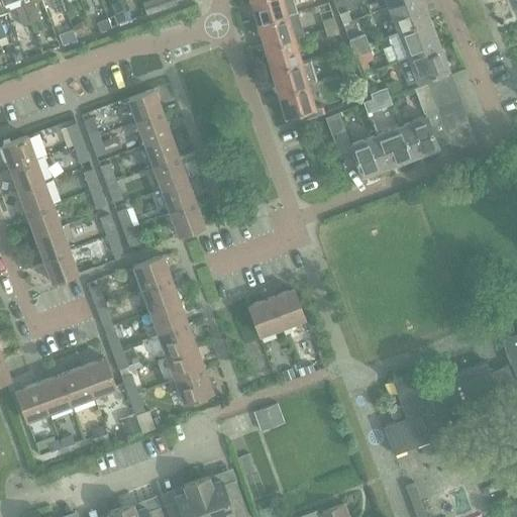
[(22,0),(2,0),(7,11),(16,8),(23,26),(31,23),(22,0)]
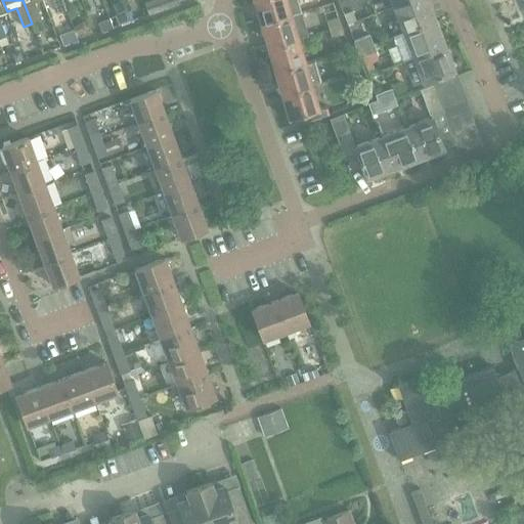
[(39,0),(23,0),(34,29),(36,33),(44,30),(34,2),(39,0)]
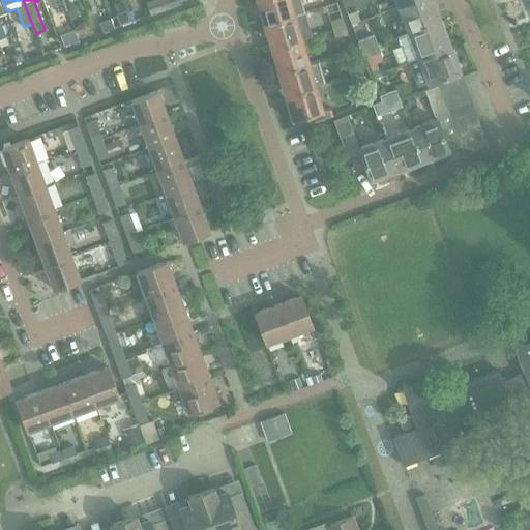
[(54,0),(59,13),(67,10),(63,0),(54,0)]
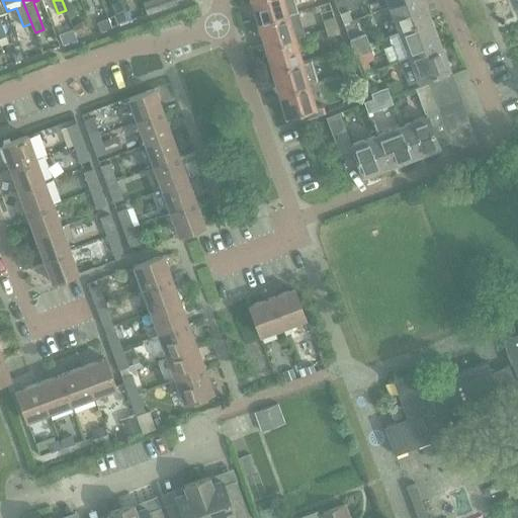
[(150,0),(144,3),(148,15),(178,4),(176,0),(150,0)]
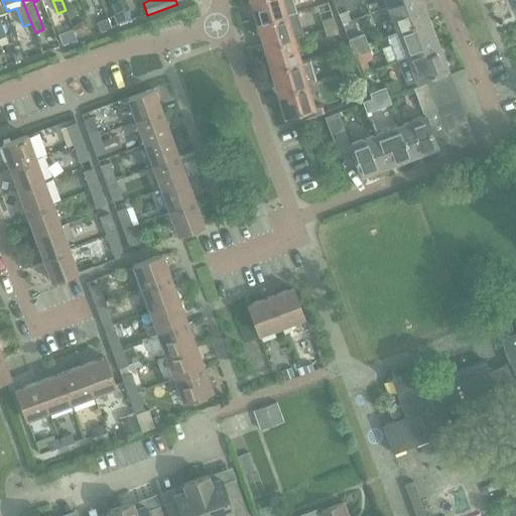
[(250,0),(257,23),(296,12),(292,0),(250,0)]
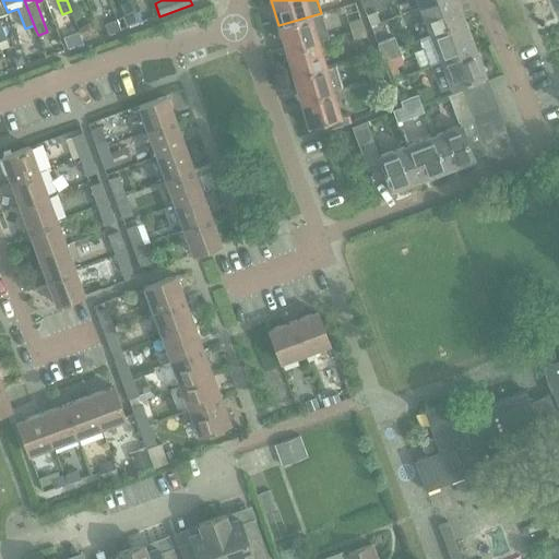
[(464,22),(455,0),(437,0),(420,7),(430,35),(464,22)]
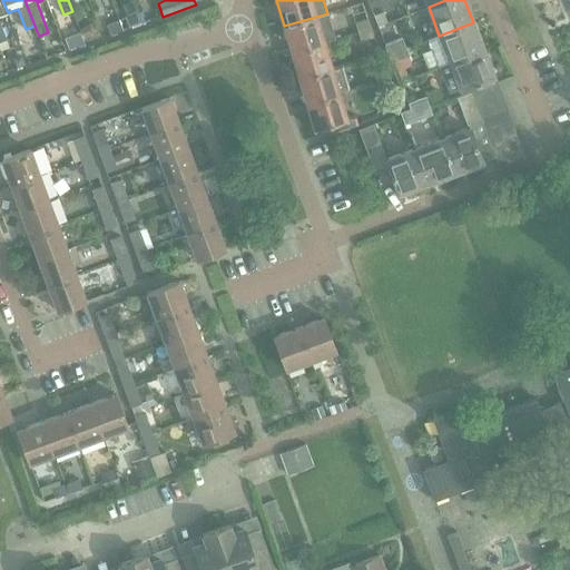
[(138,13),(125,18),(128,27),(141,22),(138,13)]
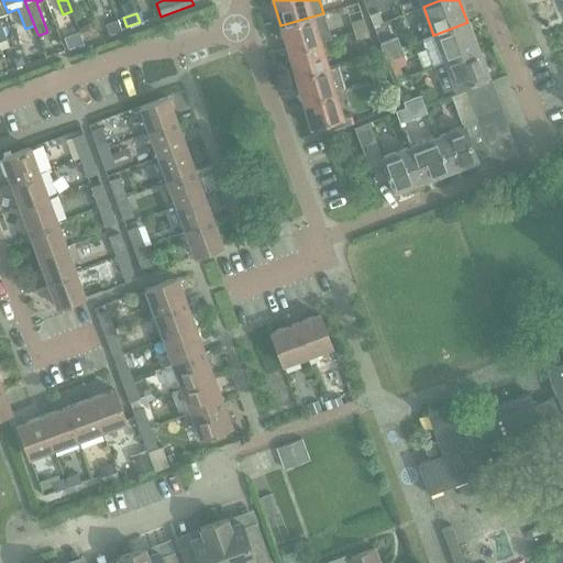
[(323,13),(280,25),(287,51),(320,42),(331,39),(323,13)]
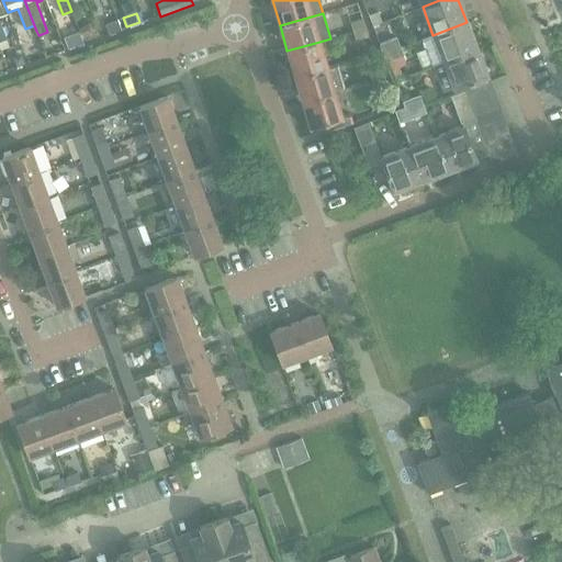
[(363,19),(351,22),(353,32),(366,27),(363,19)]
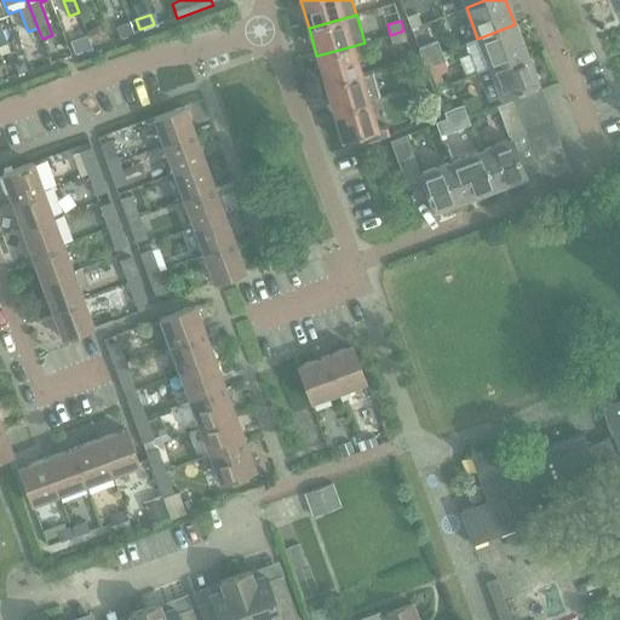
[(120,39),(135,33),(130,23),(116,28),(120,39)]
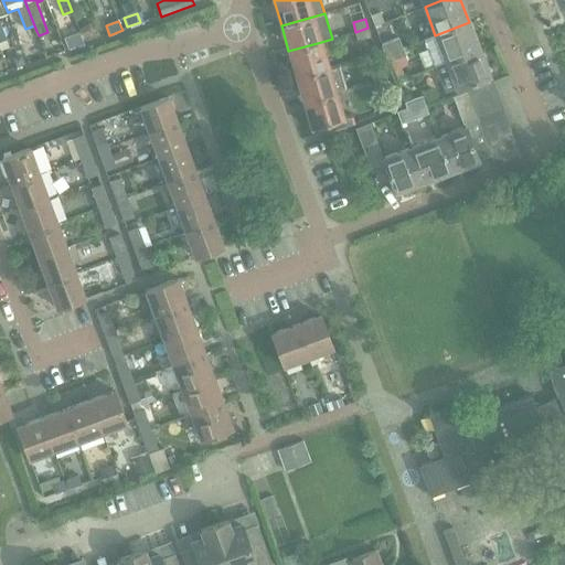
[(435,35),(424,40),(434,66),(480,49),(469,22),(435,35)]
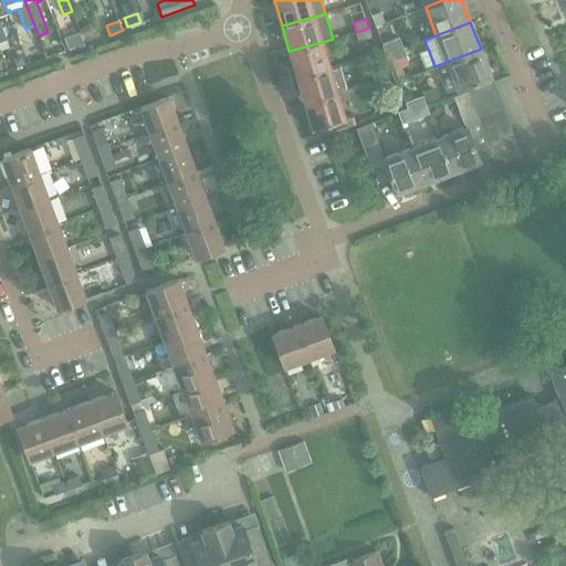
[(358,41),(370,38),(368,28),(356,32),(358,41)]
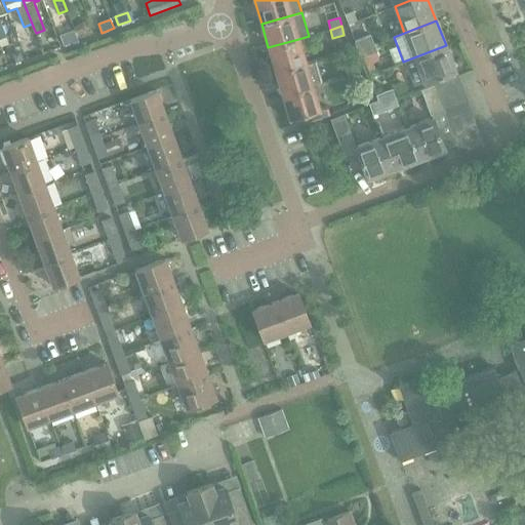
[(90,34),(88,27),(77,31),(80,37),(90,34)]
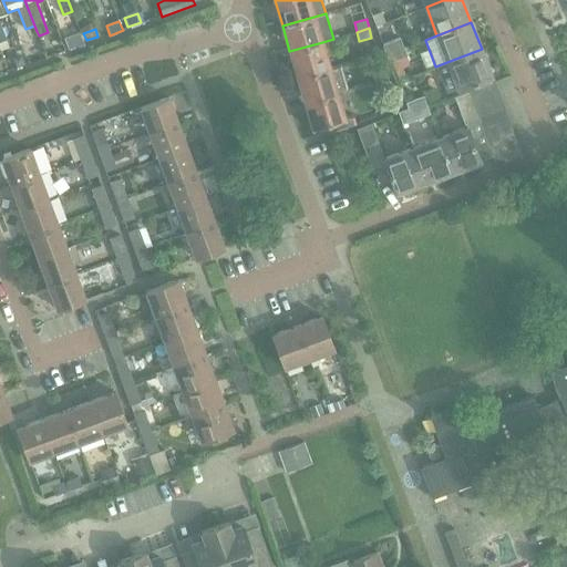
[(64,39),(68,50),(84,44),(80,33),(64,39)]
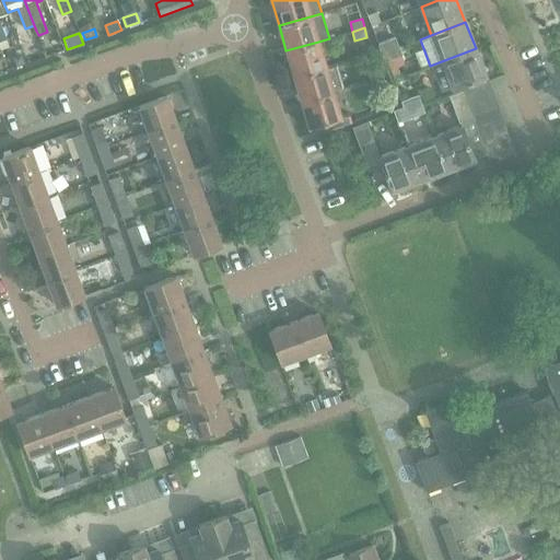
[(396,37),(378,44),(382,55),(399,47),(396,37)]
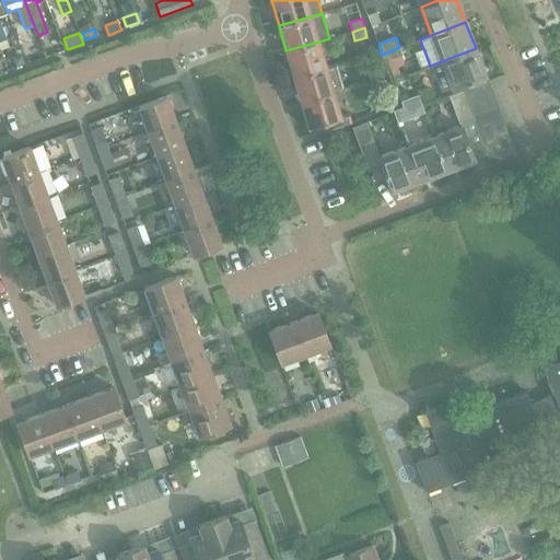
[(293,77),(326,67),(318,42),(286,50),(293,77)]
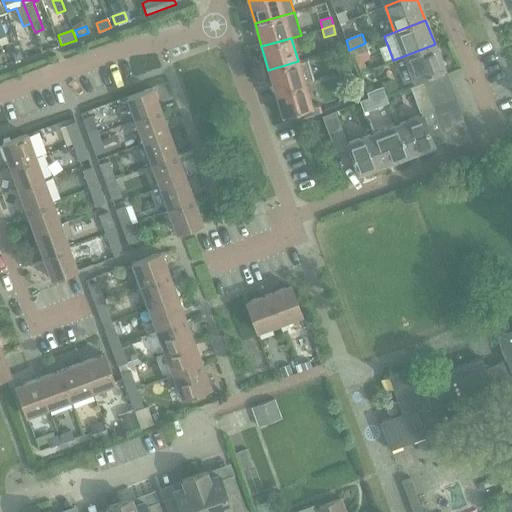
[(365,43),(349,50),(357,74),(359,73),(367,71),(363,62),(360,54),(368,51),(365,43)]
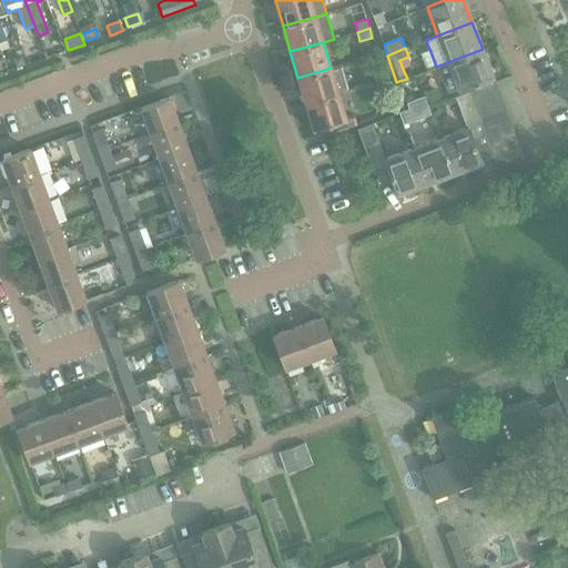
[(447,94),(493,77),(483,49),(436,67),(447,94)]
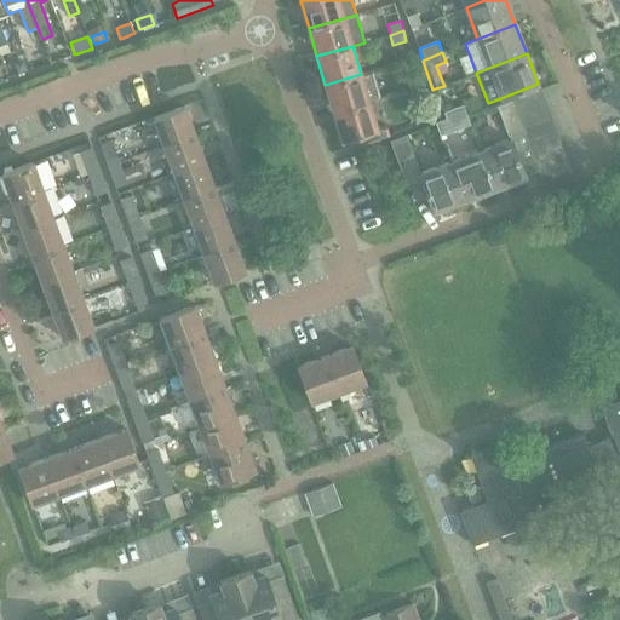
[(24,62),(17,64),(16,68),(18,74),(27,70),(24,62)]
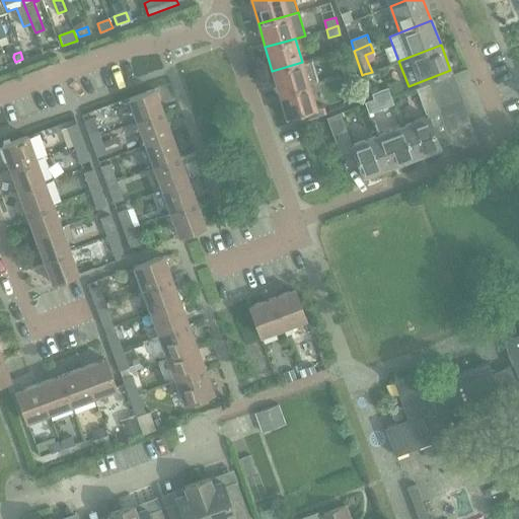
[(312,59),(302,62),(272,71),(279,94),(309,85),(319,82),(312,59)]
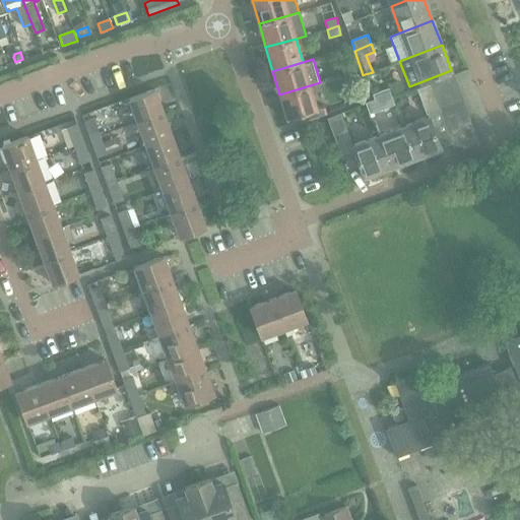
[(355,71),(353,63),(341,66),(343,75),(355,71)]
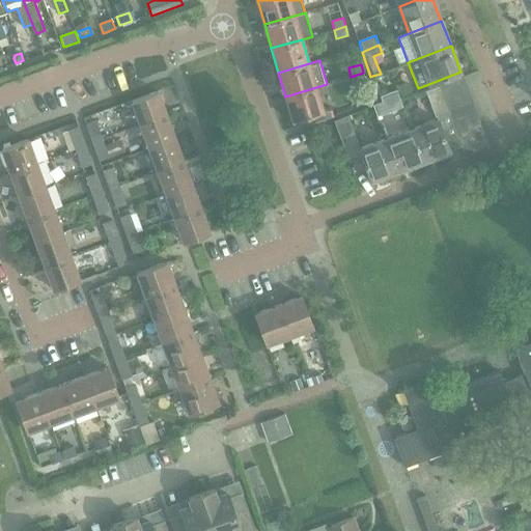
[(351,77),(354,85),(362,83),(366,81),(363,73),(351,77)]
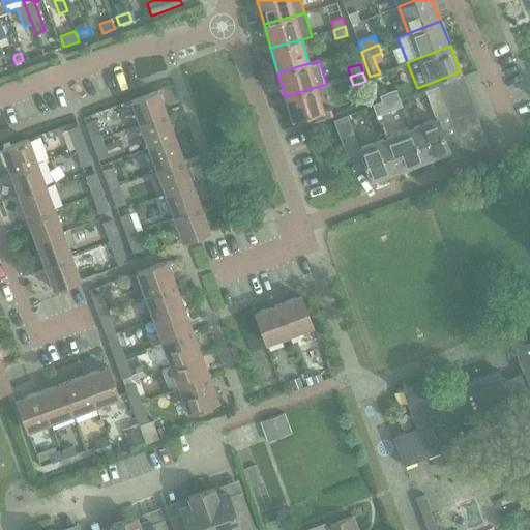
[(466,89),(462,77),(437,86),(442,98),(466,89)]
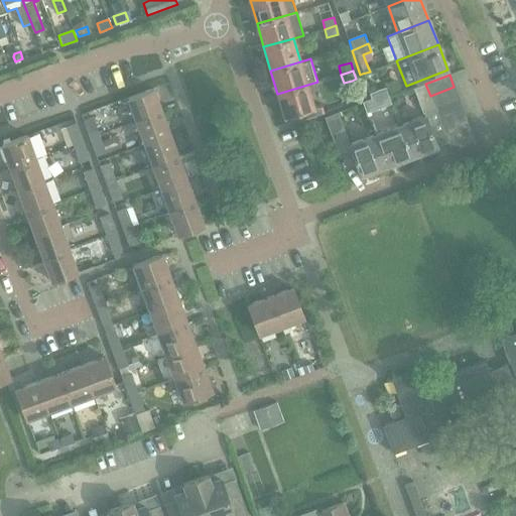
[(355,92),(347,94),(349,102),(358,99),(363,98),(358,79),(356,79),(352,81),(355,92)]
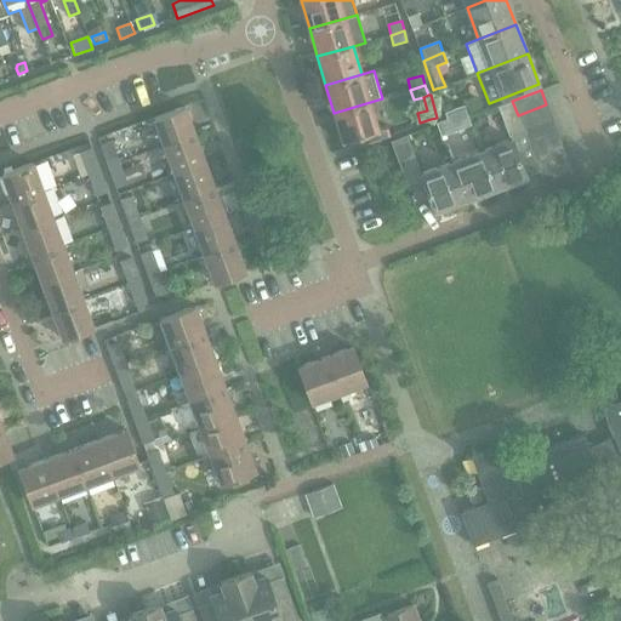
[(497,107),(510,137),(524,131),(523,129),(518,115),(512,101),(497,107)]
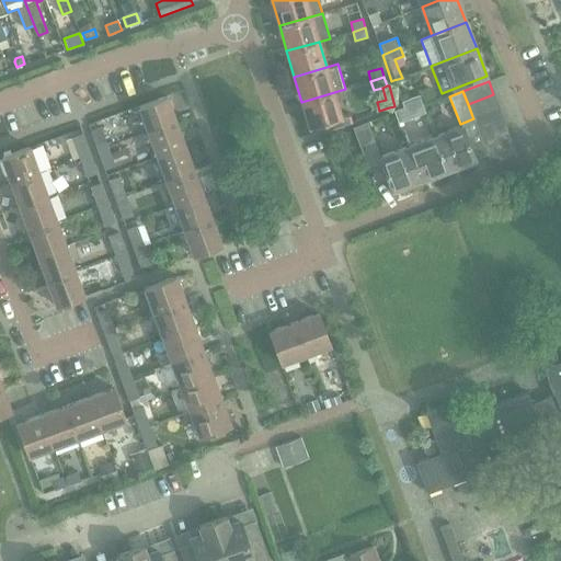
[(348,114),(342,116),(334,92),(301,102),(309,127),(324,123),(327,130),(352,123),(348,114)]
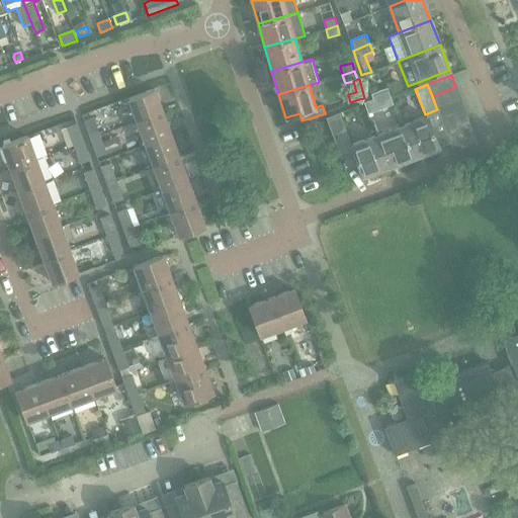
[(460,98),(455,87),(432,96),(436,107),(460,98)]
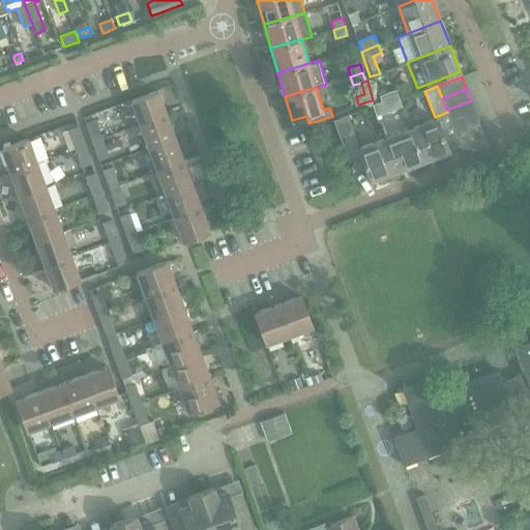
[(400,97),(396,90),(380,96),(382,105),(399,98),(400,97)]
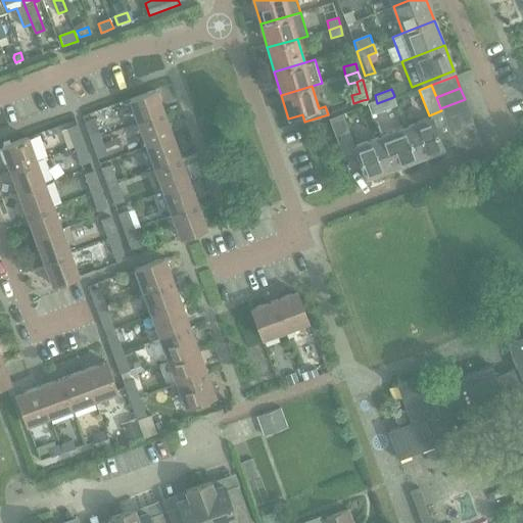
[(155,90),(131,99),(139,123),(163,113),(155,90)]
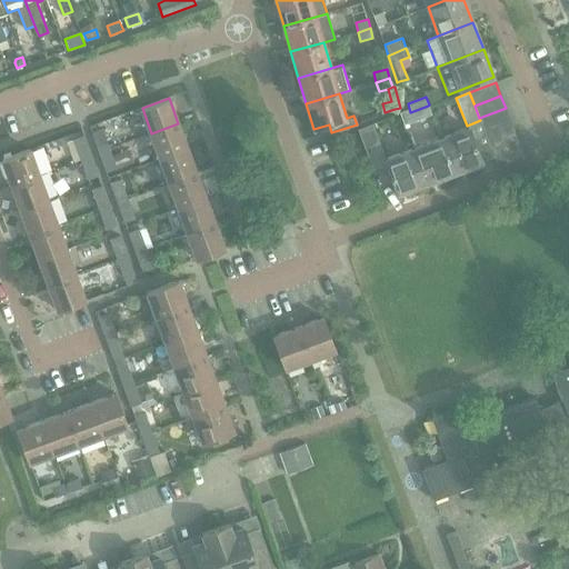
[(410,112),(415,122),(432,116),(428,106),(410,112)]
